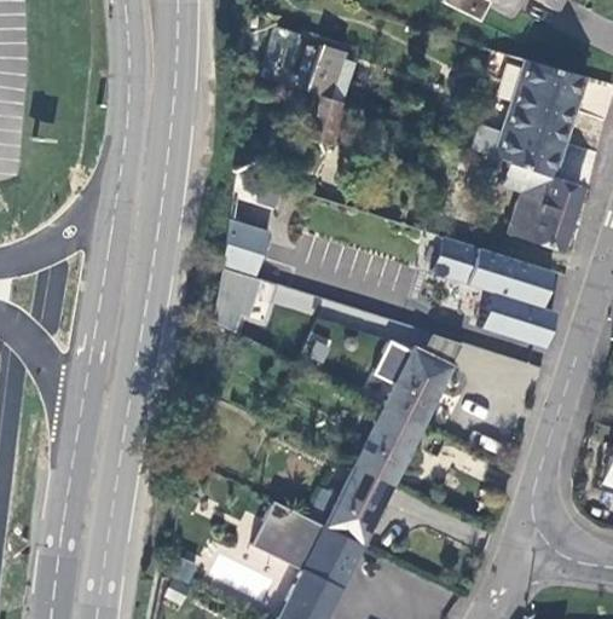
[(445,0),(483,19),(492,0),(512,10),(516,0),(445,0)]
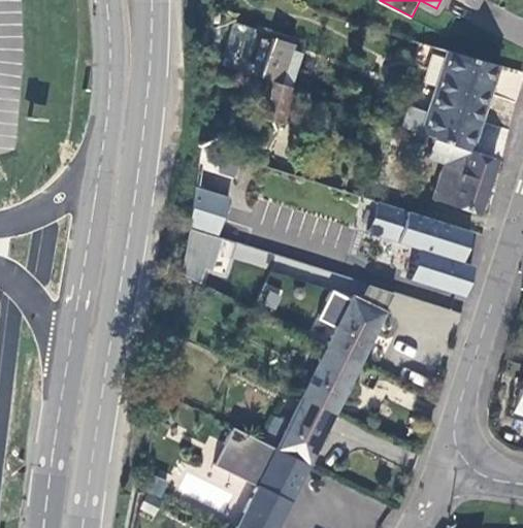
[(460,0),(479,9),(483,0),(460,0)]
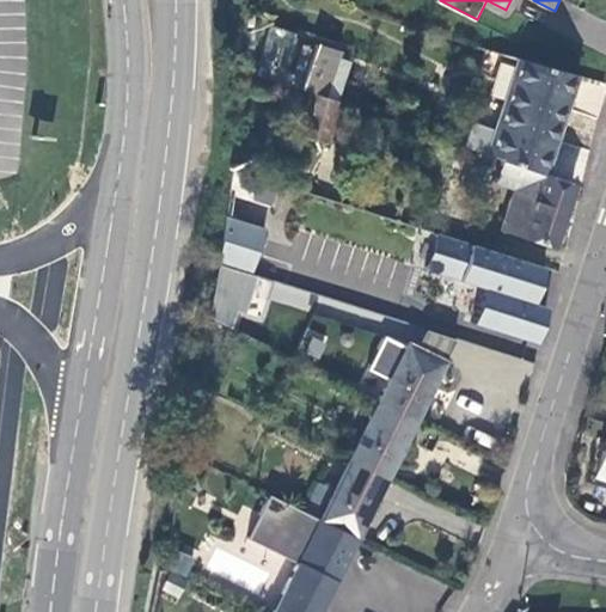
[(340,50),(318,44),(306,89),(326,96),(338,57),(340,50)]
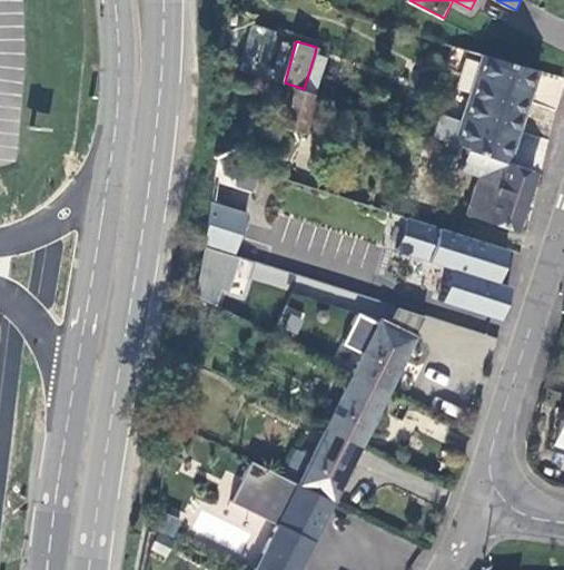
[(327,57),(315,53),(304,89),(316,94),(327,57)]
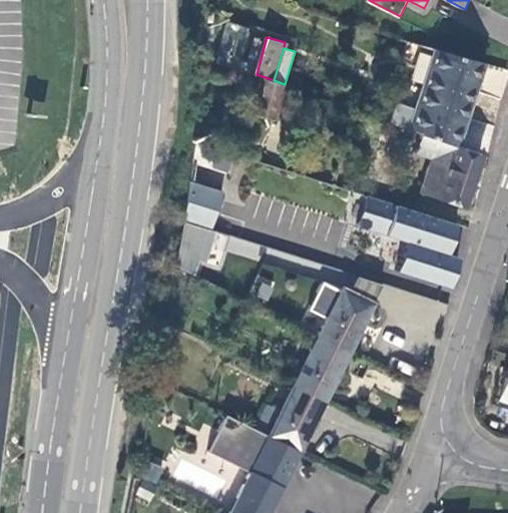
[(484,64),(436,50),(423,89),(467,104),(475,79),(479,81),(484,64)]
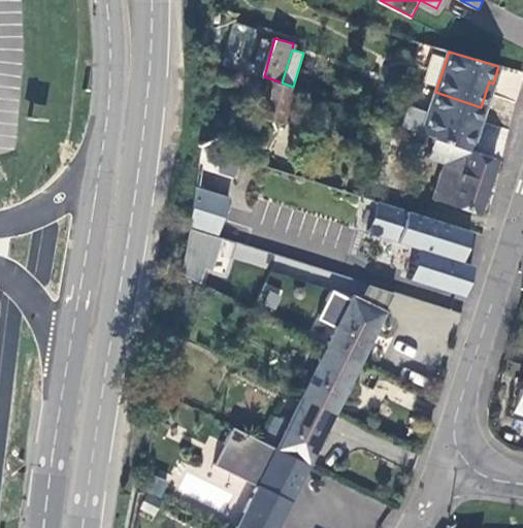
[(264,76),(250,127),(260,130),(264,116),(284,121),(293,87),(282,83),(264,76)]
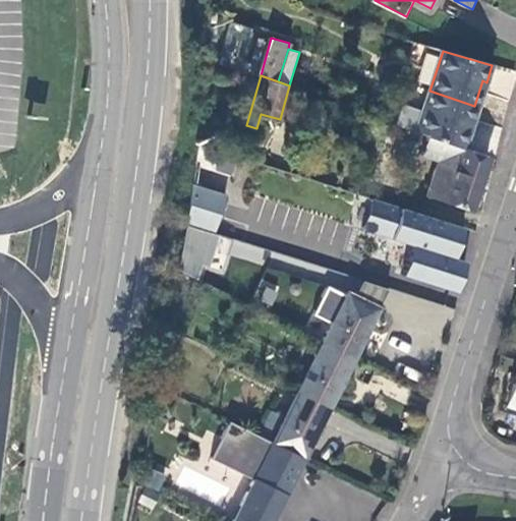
[(474,106),(430,91),(418,128),(467,146),(473,128),(468,126),(474,106)]
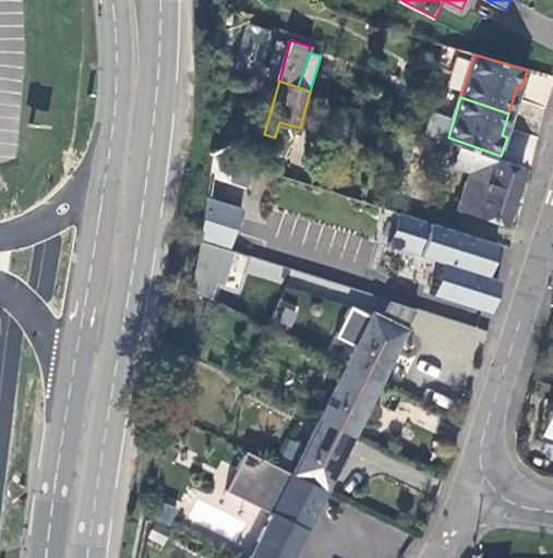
[(527,167),(460,144),(453,165),(472,171),(459,208),(507,226),(527,167)]
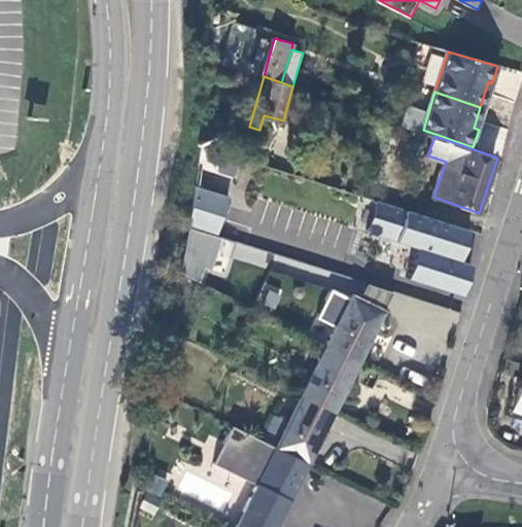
[(243,146),(207,142),(204,172),(240,176),(243,146)]
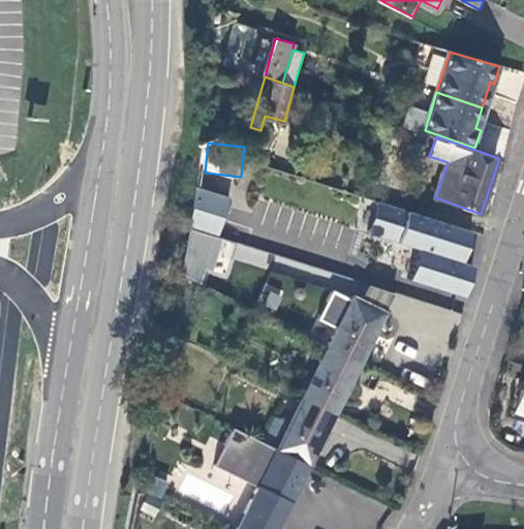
[(222,239),(234,198),(196,186),(191,226),(222,239)]
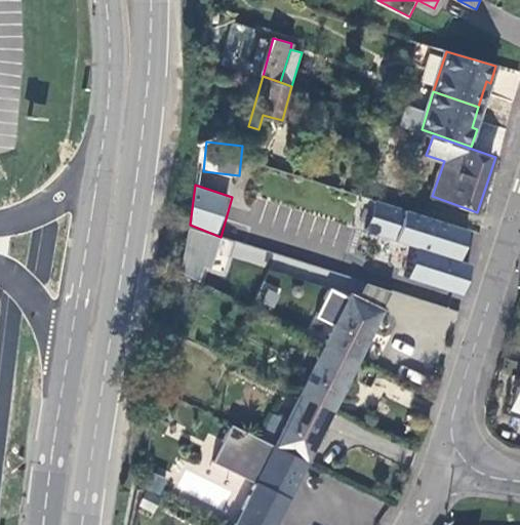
[(473,227),(381,193),(367,229),(423,249),(413,273),(463,291),(473,264),(461,259),(473,227)]
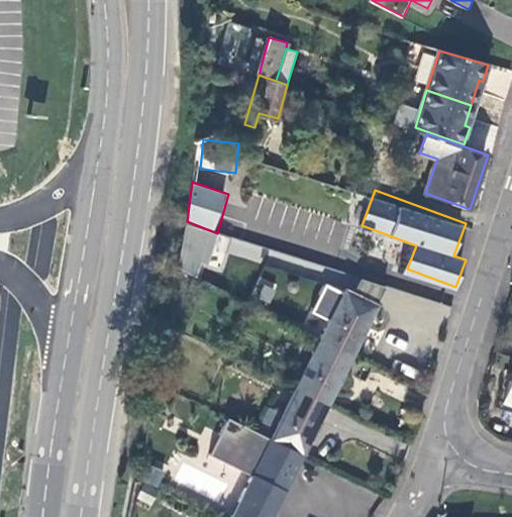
[(385,288),(361,280),(353,294),(377,306),(385,288)]
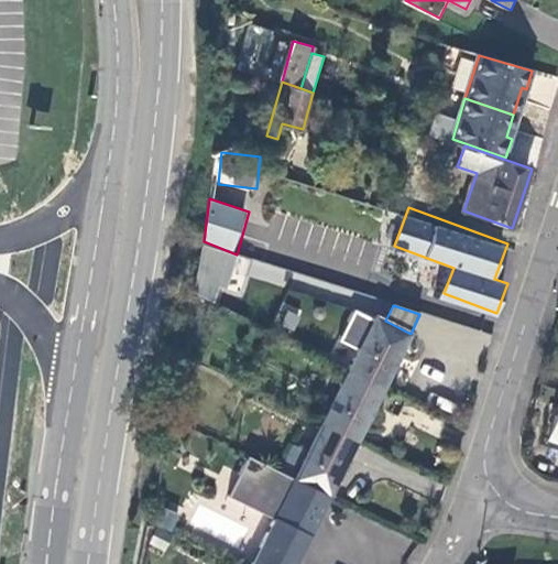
[(376,317),(350,369),(384,387),(411,334),(385,321),(376,317)]
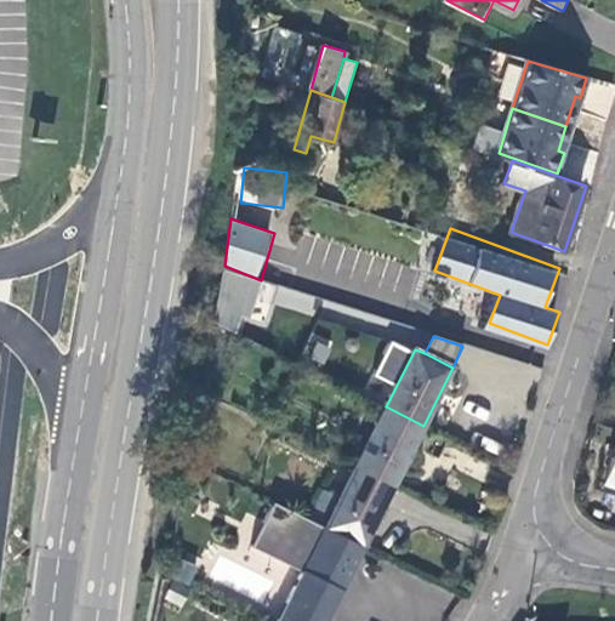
[(423,426),(386,406),(357,466),(394,485),(423,426)]
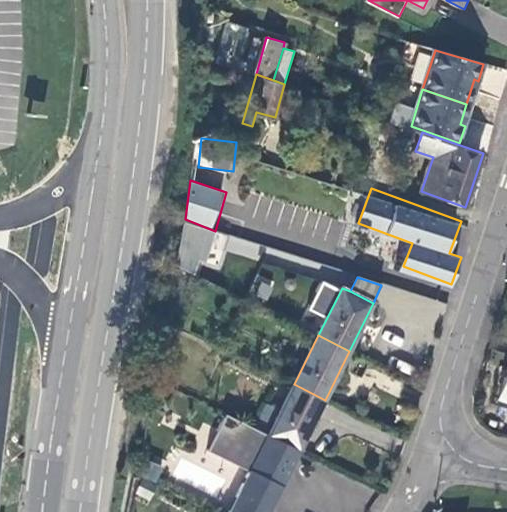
[(325,400),(294,384),(281,411),(269,434),(300,449),(325,400)]
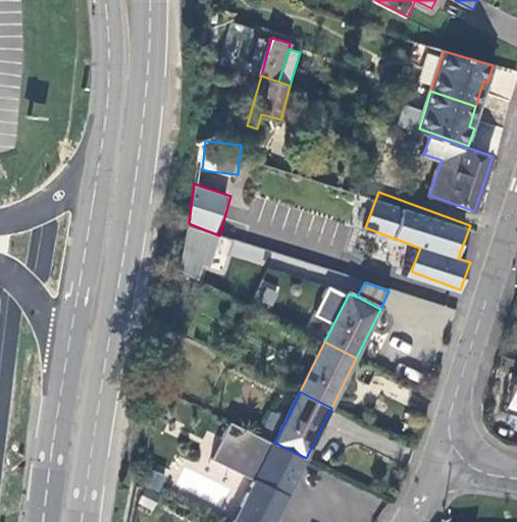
[(274,413),(262,436),(274,442),(287,419),(274,413)]
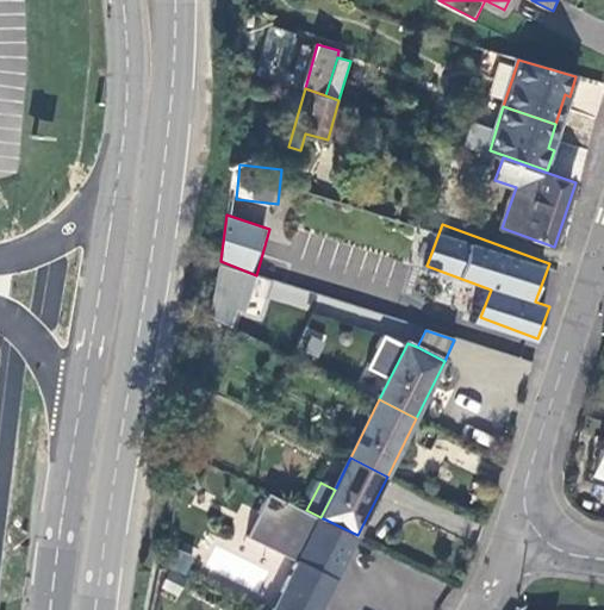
[(248,535),(299,561),(274,609),(321,609),(357,535),(321,517),(306,510),(271,492),(248,535)]
